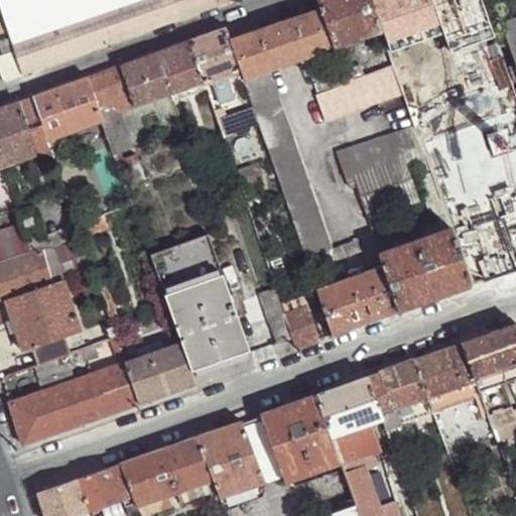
[(0,0),(0,4),(2,11),(23,74),(218,5),(215,0),(0,0)]
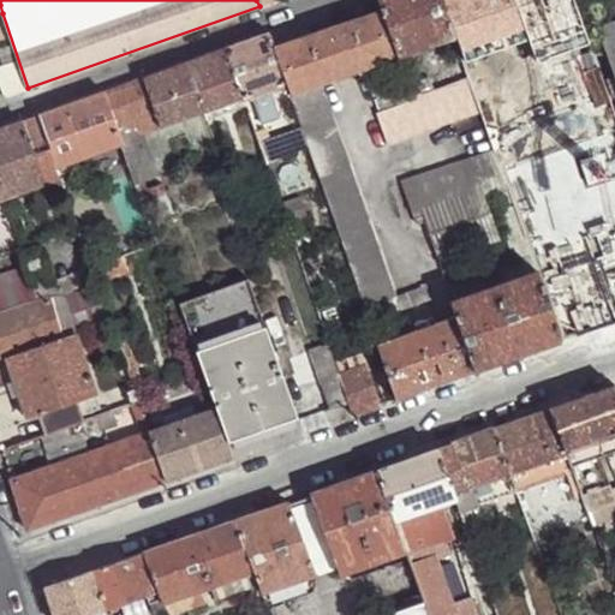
[(455,39),(441,0),(378,0),(383,12),(399,58),(455,39)]
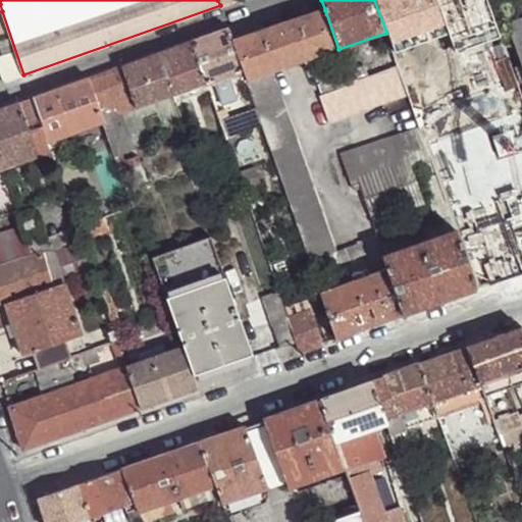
[(412,7),(409,0),(374,0),(386,33),(400,28),(419,20),(414,6),(412,7)]
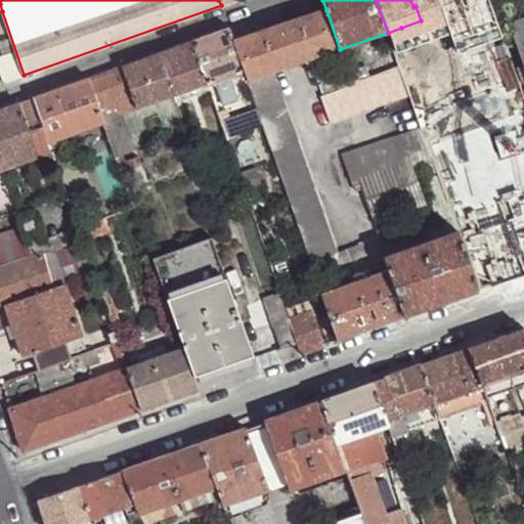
[(523,0),(500,0),(510,24),(523,17),(523,0)]
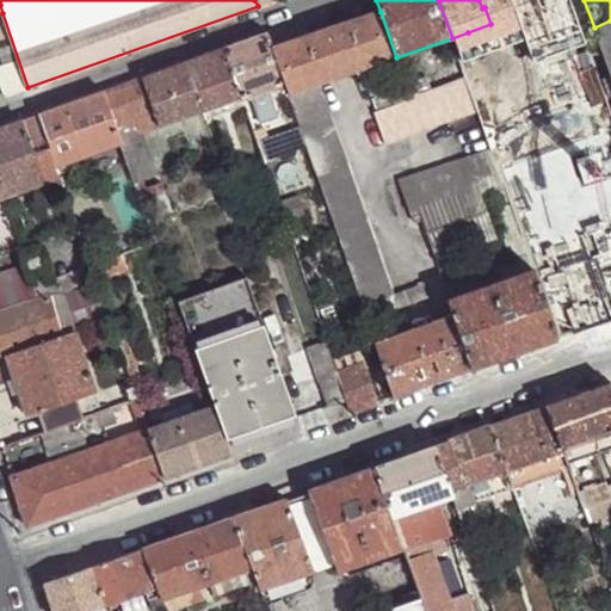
[(273,49),(285,82),(289,94),(319,85),(366,68),(396,57),(381,12),(314,34),(273,49)]
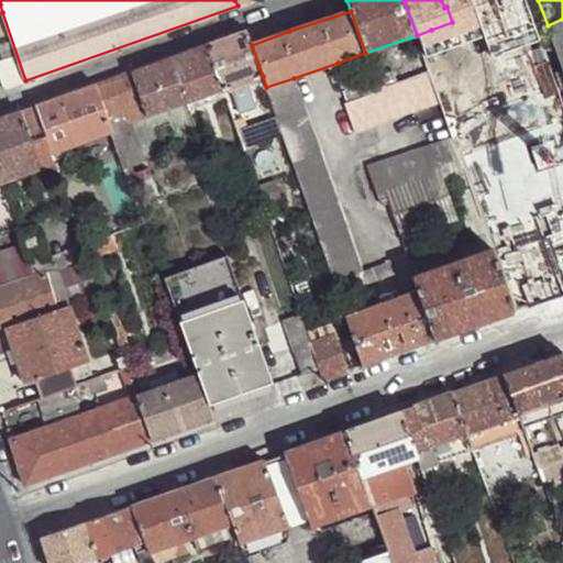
[(0,72),(6,88),(25,80),(2,12),(0,12),(0,44),(4,58),(0,59),(0,72)]
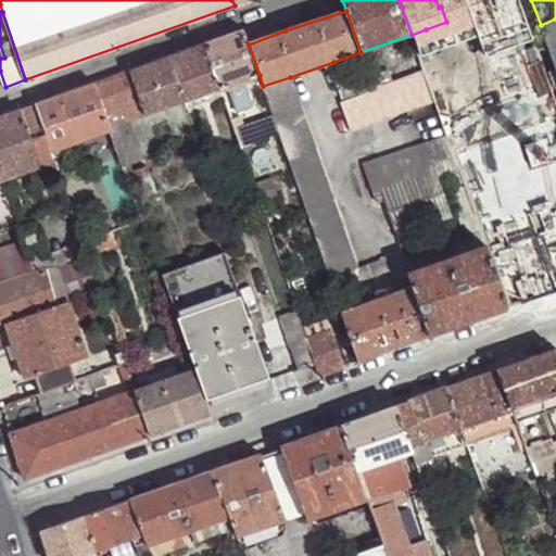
[(555,19),(541,25),(555,67),(555,19)]
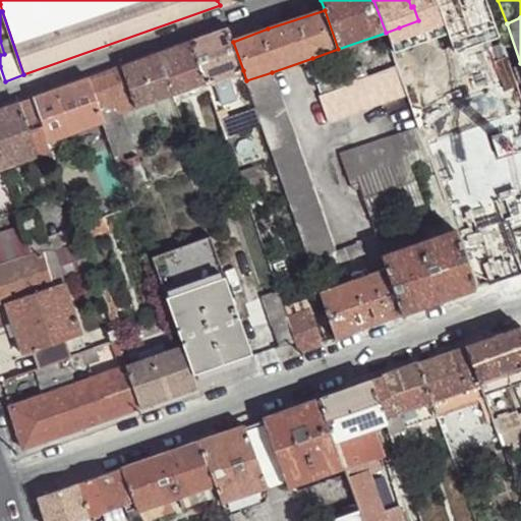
[(500,32),(498,26),(474,36),(477,39),(500,32)]
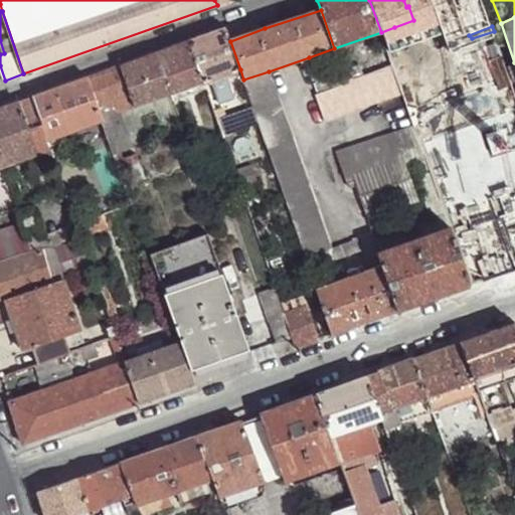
[(394,27),(381,32),(385,43),(386,49),(389,55),(392,63),(405,58),(394,27)]
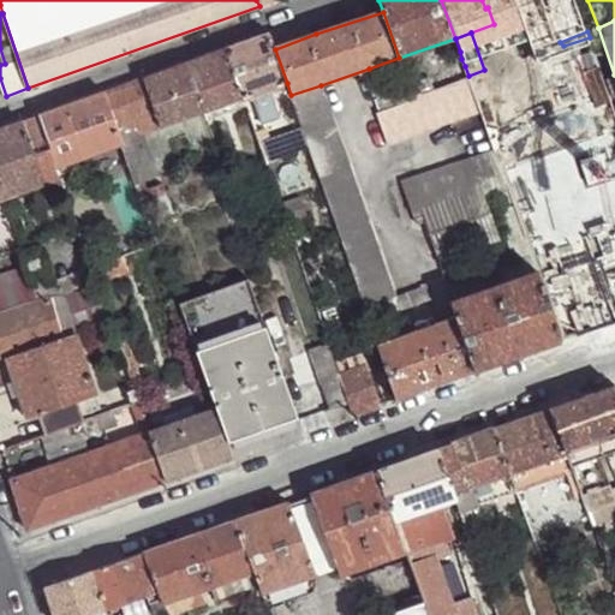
[(270,35),(230,51),(242,88),(245,99),(287,83),(275,49),(270,35)]
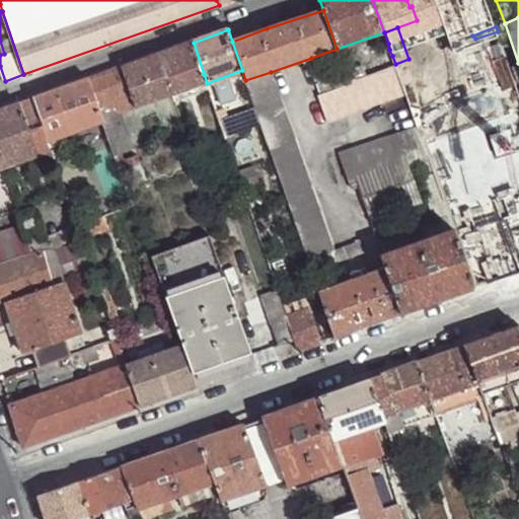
[(518,90),(498,31),(475,39),(471,41),(518,173),(518,90)]
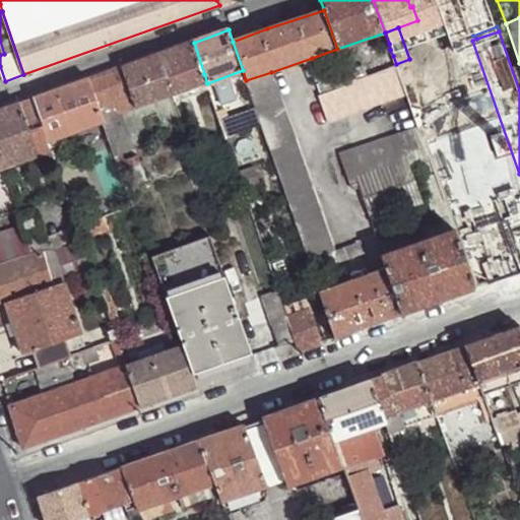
[(385,33),(337,49),(339,54),(348,51),(353,66),(355,69),(393,56),(390,50),(386,51),(383,45),(389,44),(385,33)]
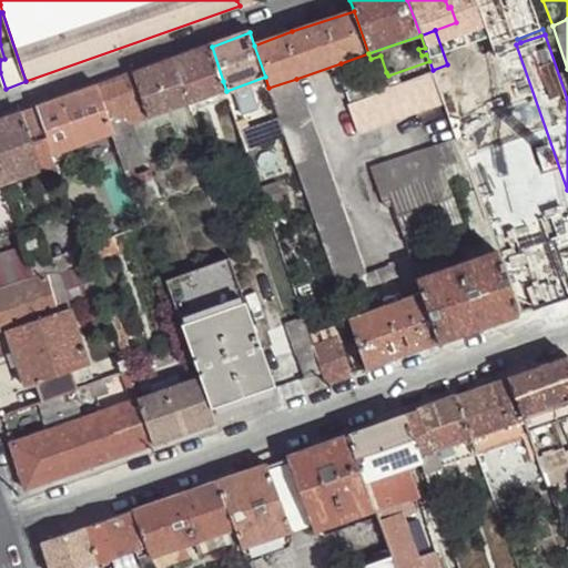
[(212,47),(174,59),(186,93),(190,104),(192,111),(229,98),(226,91),(223,81),(212,47)]
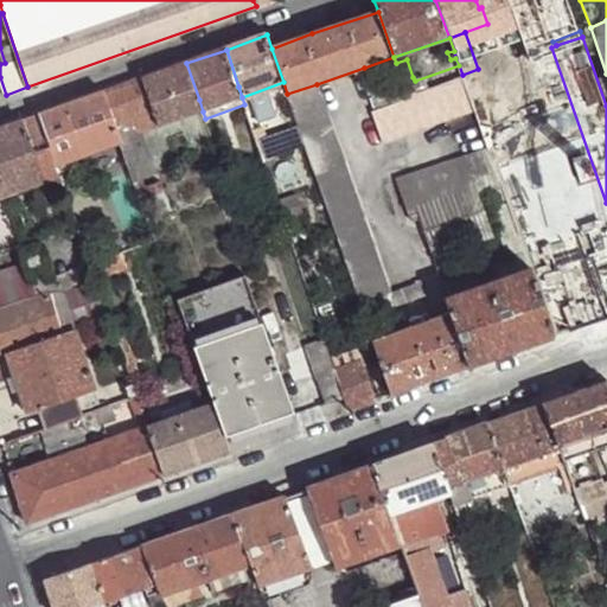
[(396,63),(394,57),(364,68),(369,81),(374,96),(378,108),(408,97),(404,85),(398,88),(395,78),(401,77),(398,70),(396,63)]
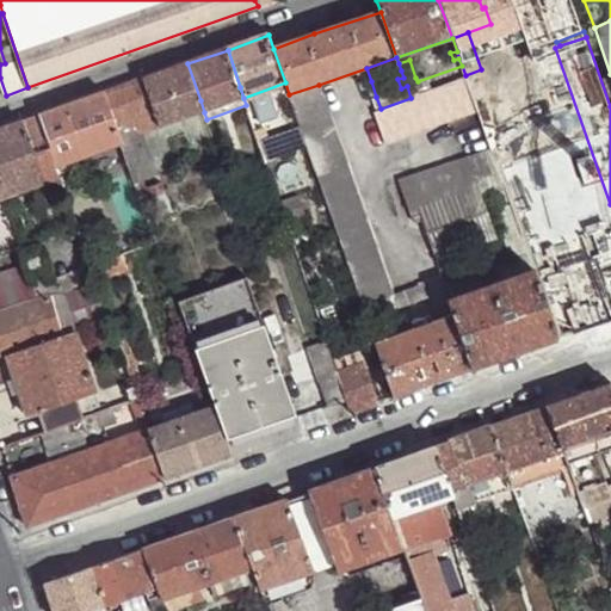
[(409,60),(399,63),(401,71),(403,78),(406,85),(407,86),(418,81),(415,78),(409,60)]
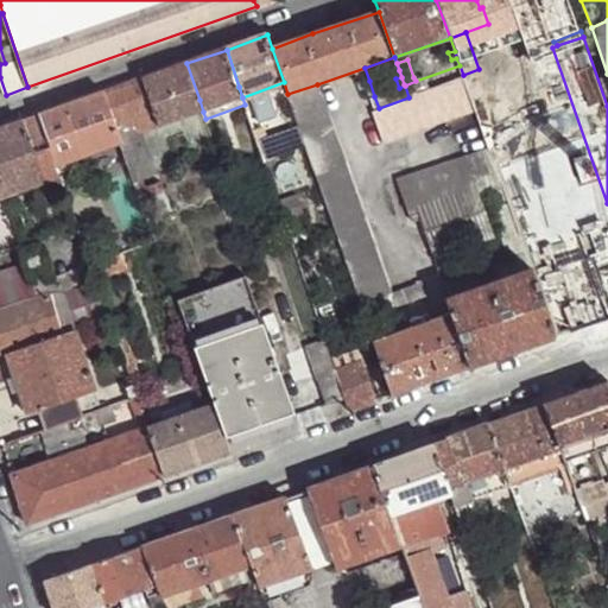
[(187,63),(143,78),(160,127),(203,112),(200,100),(187,63)]
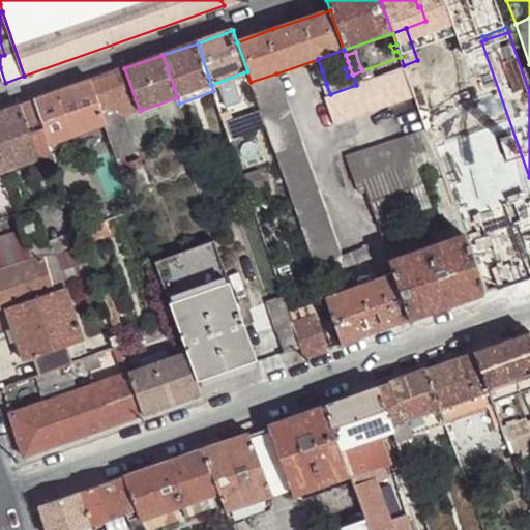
[(430,56),(417,60),(404,65),(405,68),(414,94),(425,129),(435,154),(439,165),(445,182),(459,178),(465,176),(470,173),(430,56)]
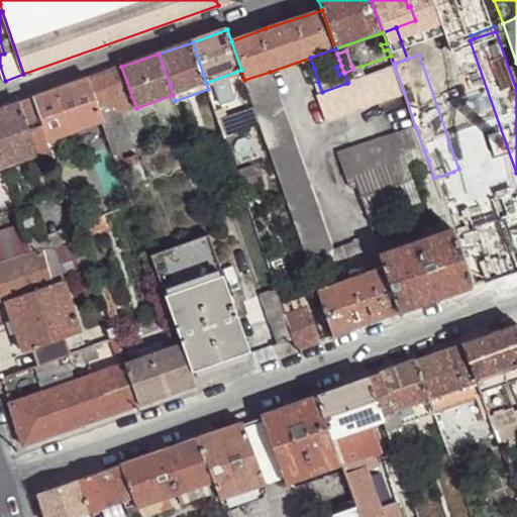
[(391,56),(353,69),(344,73),(347,83),(395,67),(394,64),(391,56)]
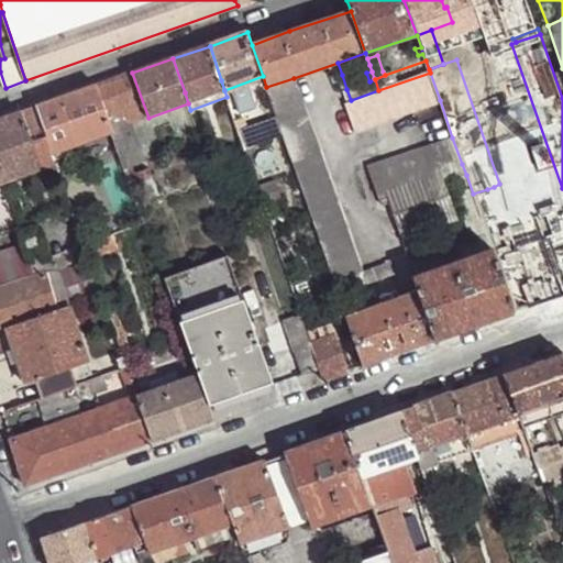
[(132,73),(97,86),(113,132),(125,168),(134,166),(145,161),(131,124),(148,118),(132,73)]
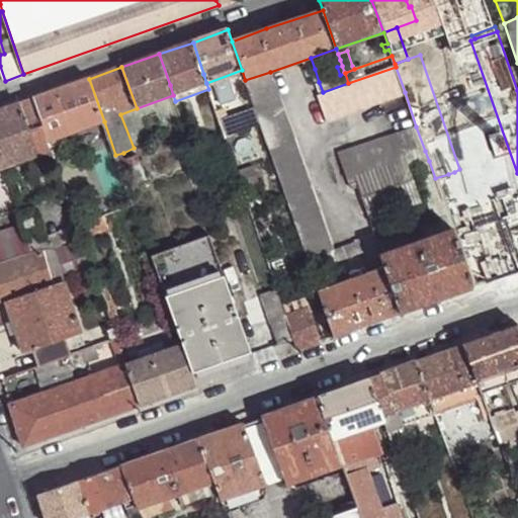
[(348,83),(323,92),(318,94),(327,120),(405,92),(396,67),(348,83)]
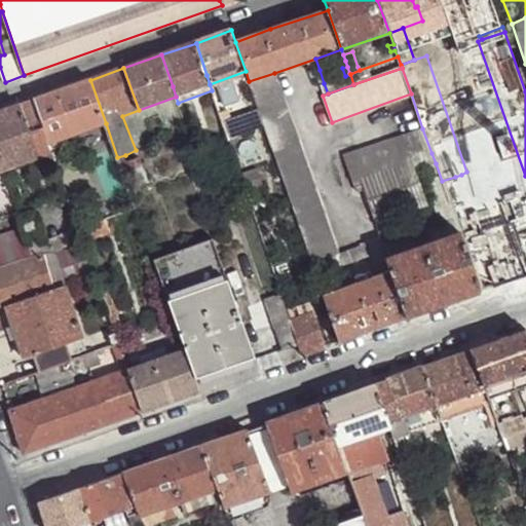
[(249,81),(311,263),(338,254),(274,73),(249,81)]
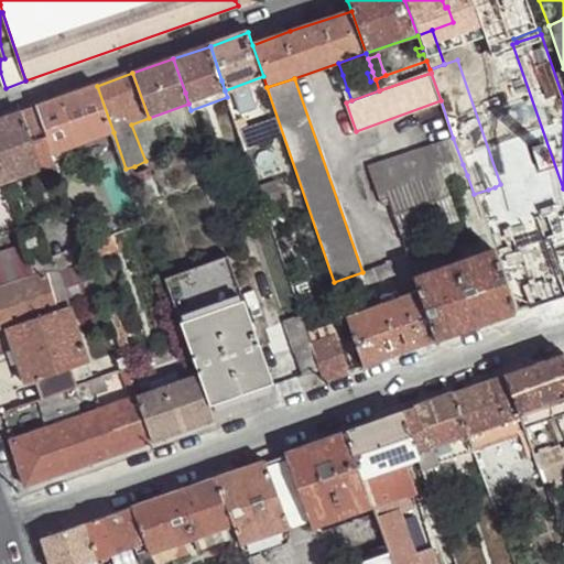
[(97,86),(36,106),(55,160),(73,153),(71,148),(114,132),(97,86)]
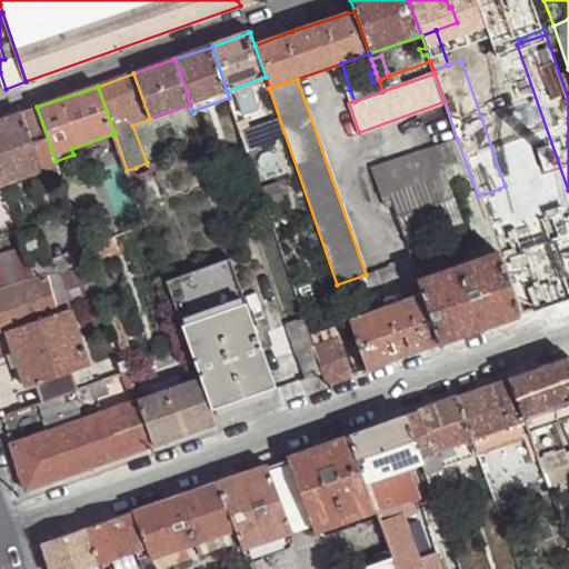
[(37,107),(0,120),(0,171),(3,180),(57,163),(56,161),(37,107)]
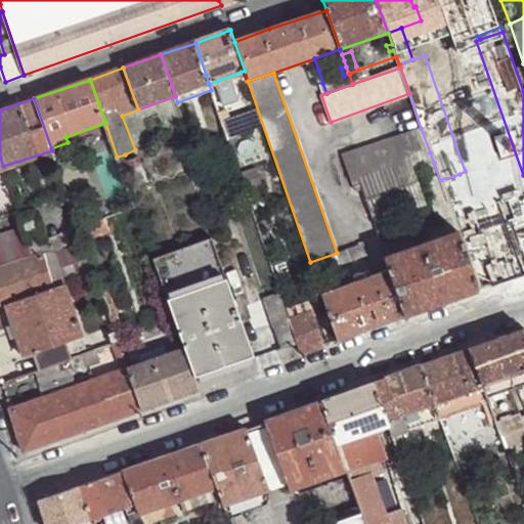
[(219,115),(222,122),(229,120),(226,112),(219,115)]
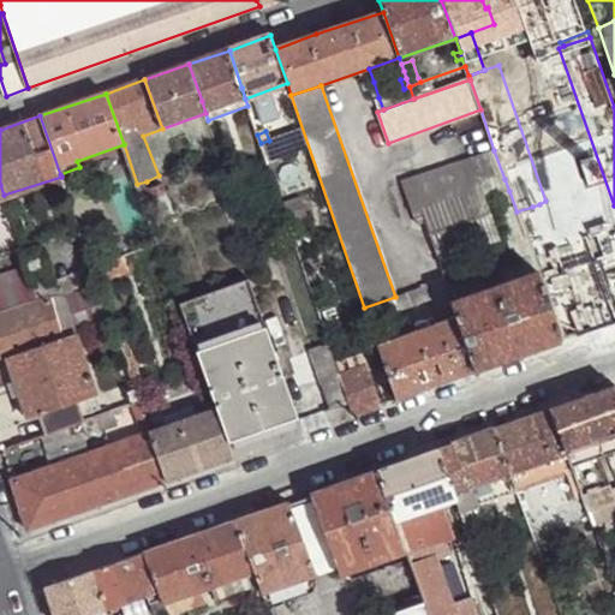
[(505,179),(494,150),(402,181),(412,213),(415,212),(422,209),(505,179)]
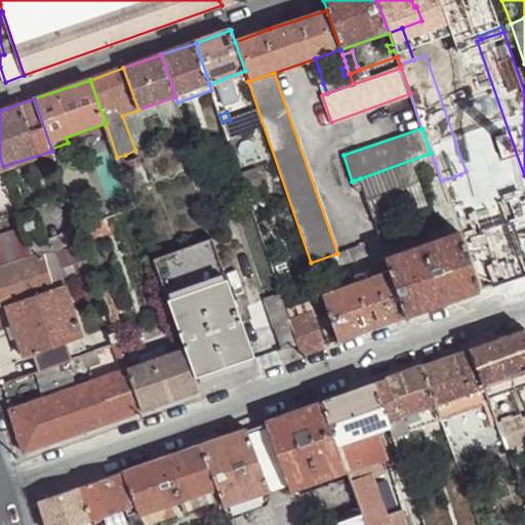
[(364,190),(373,216),(420,200),(409,171),(414,169),(422,166),(435,163),(431,153),(360,178),(364,190)]
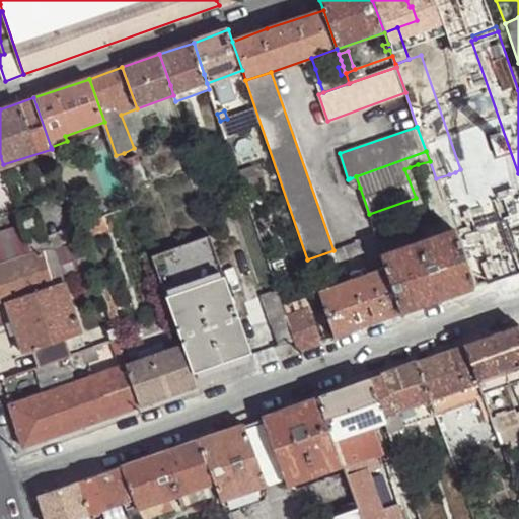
[(194,154),(200,170),(207,167),(202,152),(194,154)]
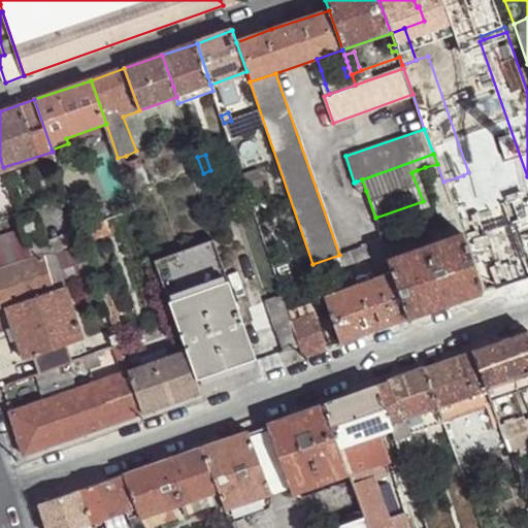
[(126,156),(118,158),(124,172),(130,169),(142,165),(144,164),(142,158),(129,162),(126,156)]
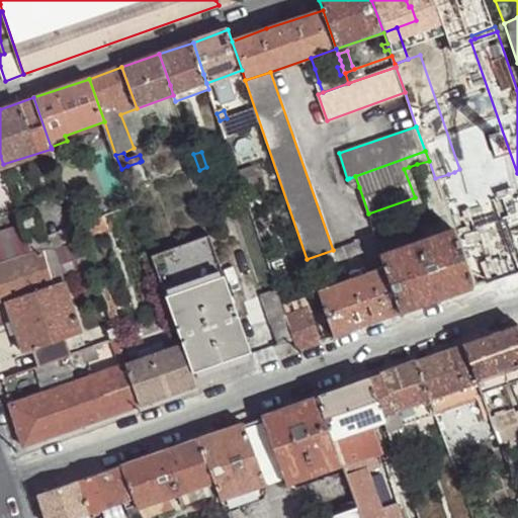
[(435,178),(429,161),(417,164),(433,211),(445,206),(443,203),(435,178)]
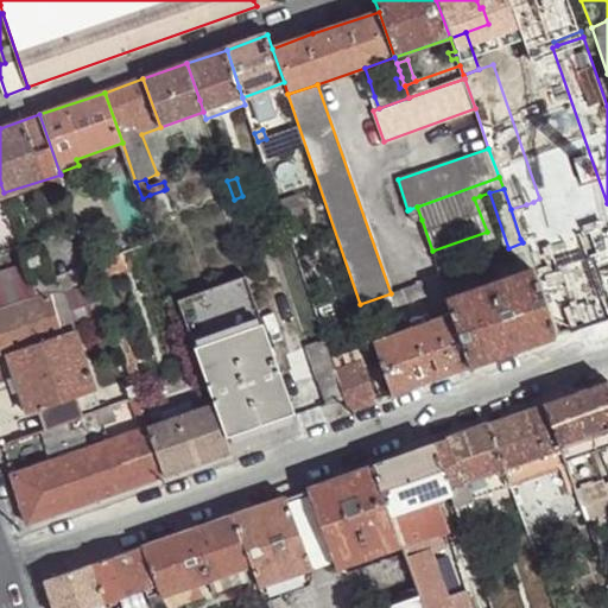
[(164,190),(150,195),(158,216),(173,211),(164,190)]
